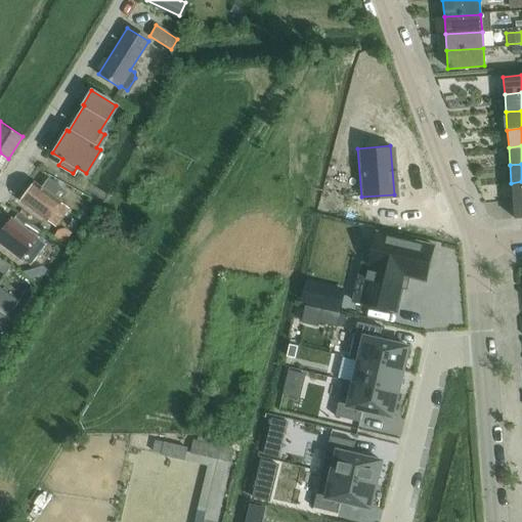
[(34,182),(19,201),(54,226),(68,208),(59,202),(59,201),(67,191),(48,179),(42,188),(34,182)]
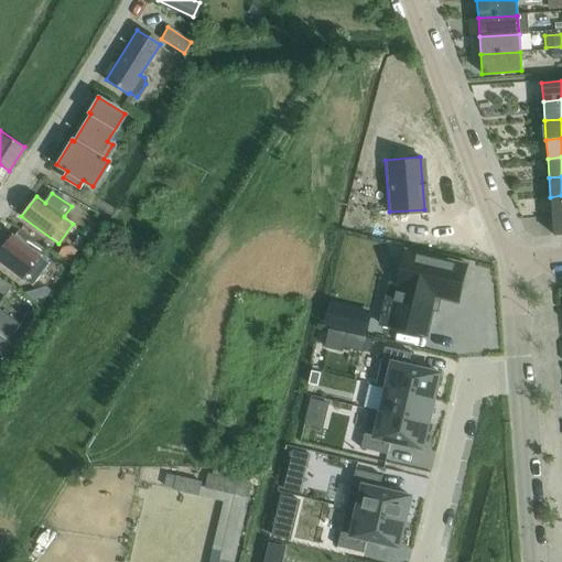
[(561,195),(550,197),(552,216),(561,215),(561,195)]
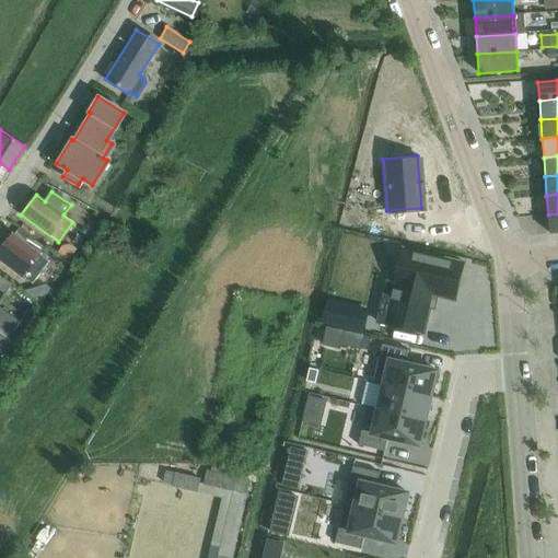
[(557,213),(548,214),(549,233),(557,232),(557,213)]
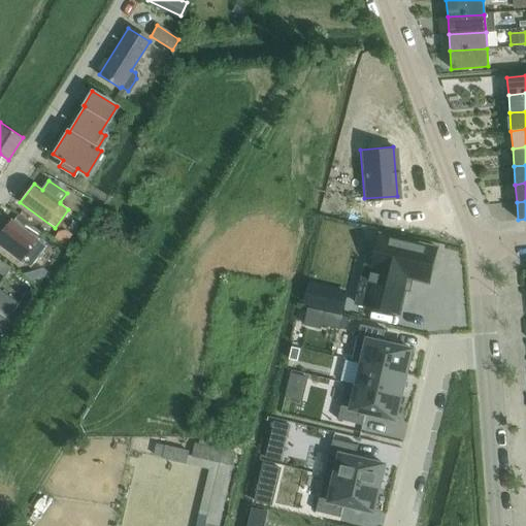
[(9,220),(0,231),(0,244),(21,261),(21,260),(29,267),(38,255),(30,249),(37,240),(35,238),(40,231),(17,214),(11,221),(9,220)]
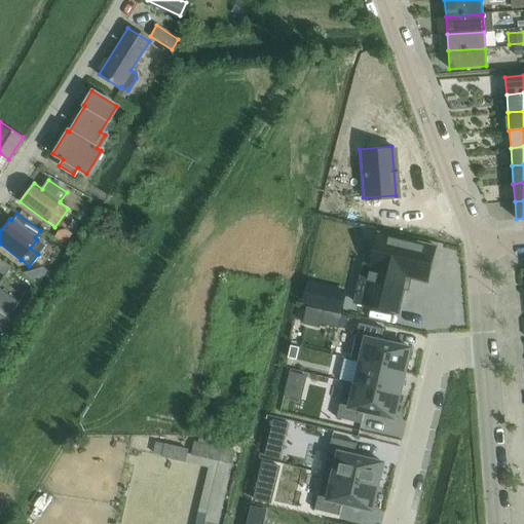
[(57,231),(53,236),(63,242),(69,233),(63,229),(57,231)]
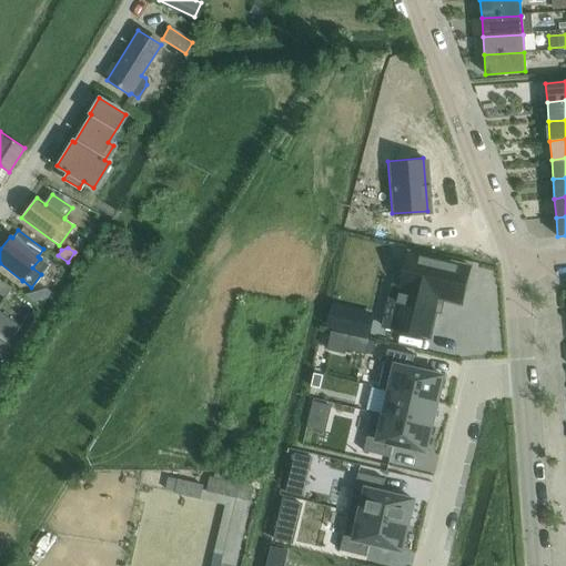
[(392,285),(382,326),(428,337),(437,299),(460,304),(468,265),(407,251),(400,286),(392,285)]
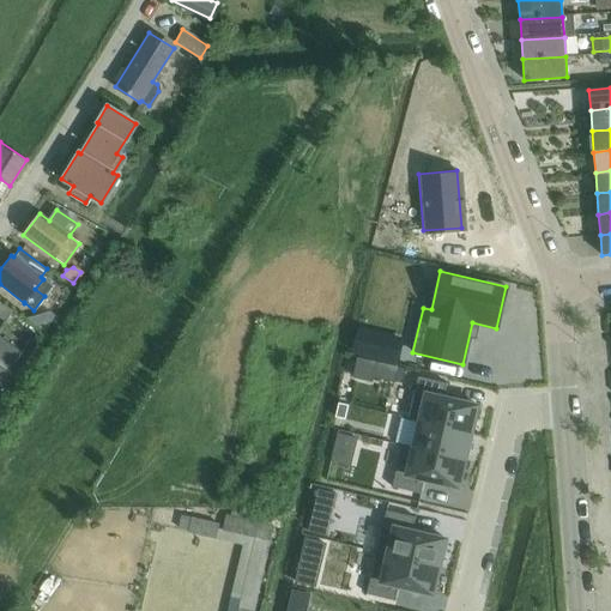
[(0,319),(4,321),(11,310),(0,302),(0,319)]
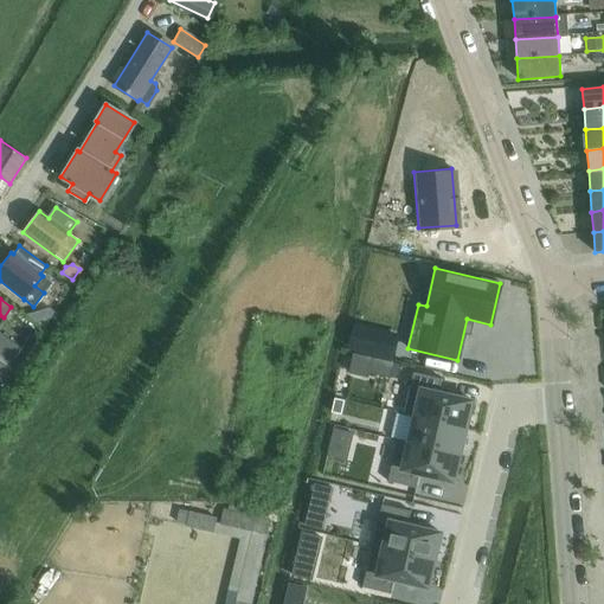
[(0,380),(8,368),(7,367),(20,347),(0,332),(0,380)]
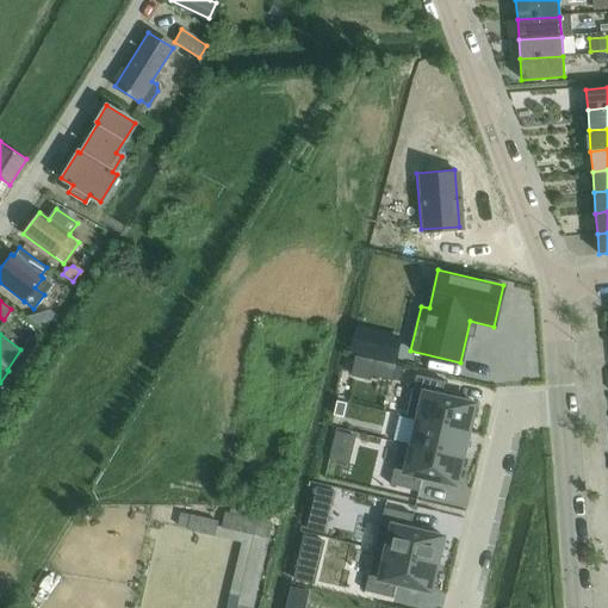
[(405,416),(405,417),(416,420),(416,419),(469,432),(476,404),(441,396),(444,382),(415,374),(405,416)]
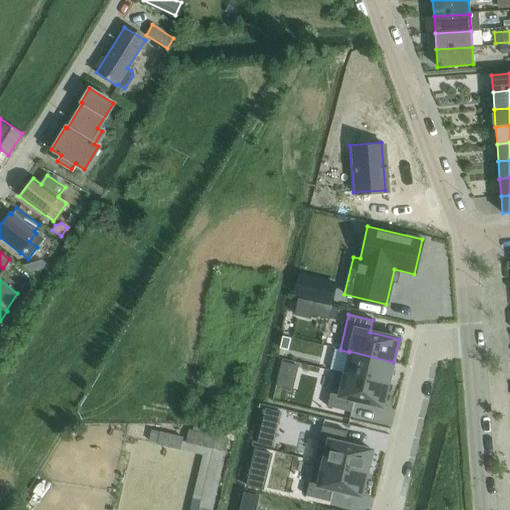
[(281,336),(279,348),(283,349),(287,350),(289,338),(281,336)]
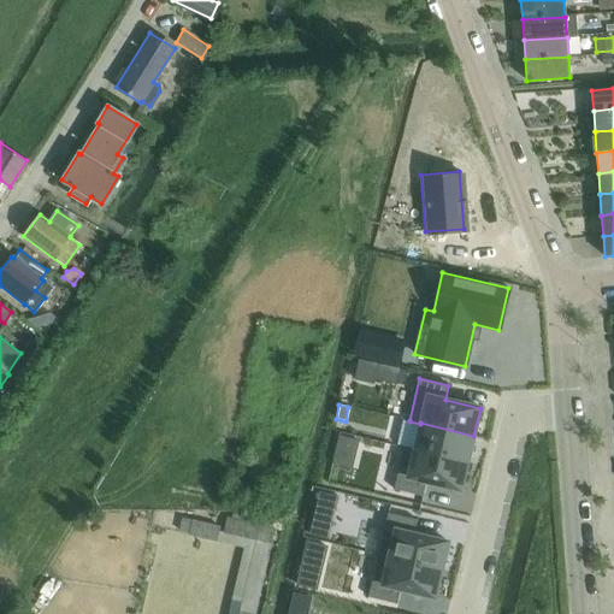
[(414,449),(414,450),(467,462),(473,436),(420,423),(420,424),(414,449)]
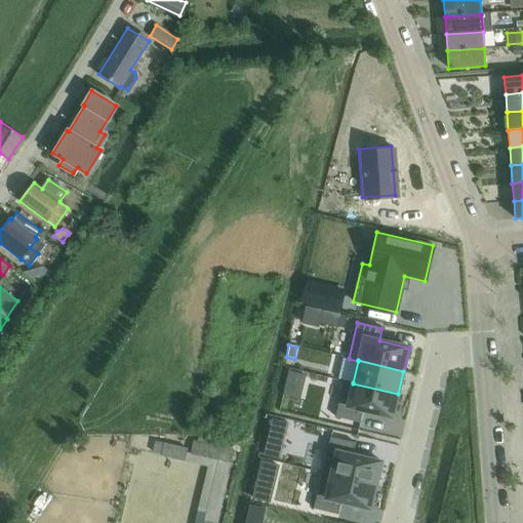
[(288,372),(286,378),(303,383),(304,376),(288,372)]
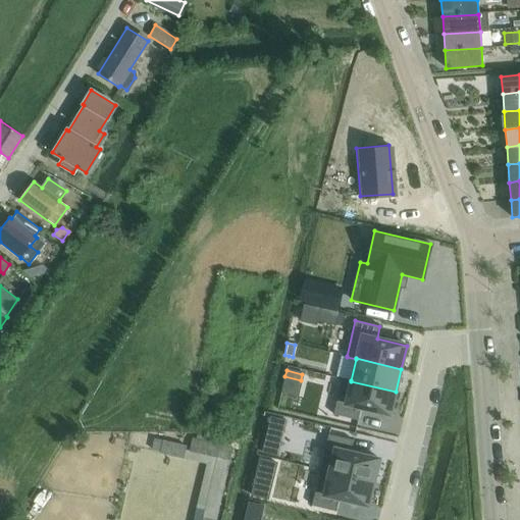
[(342,378),(332,414),(357,420),(360,408),(390,415),(396,392),(351,381),(351,380),(342,378)]
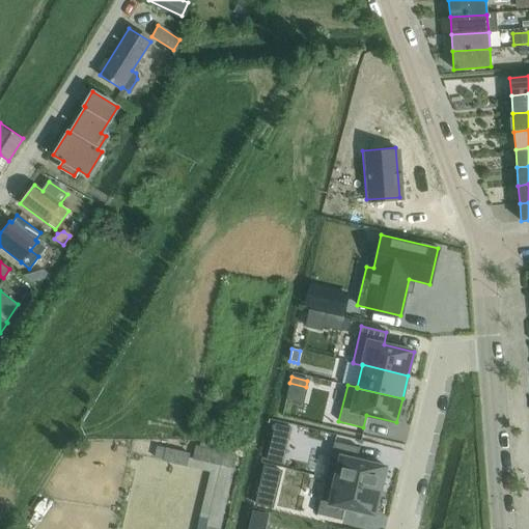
[(334,442),(325,478),(380,491),(386,467),(356,460),(359,447),(334,442)]
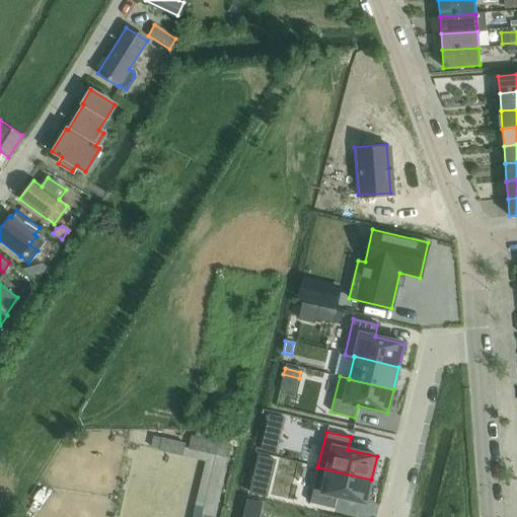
[(153,437),(151,448),(159,450),(162,439),(153,437)]
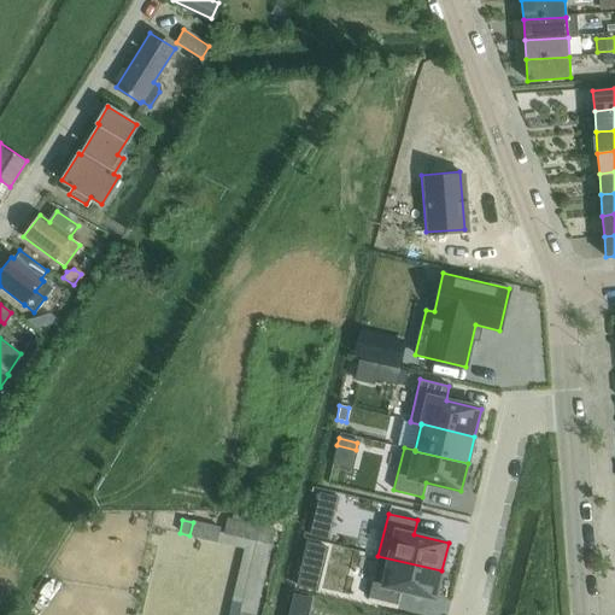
[(189,536),(189,537),(217,544),(221,528),(193,522),(189,536)]
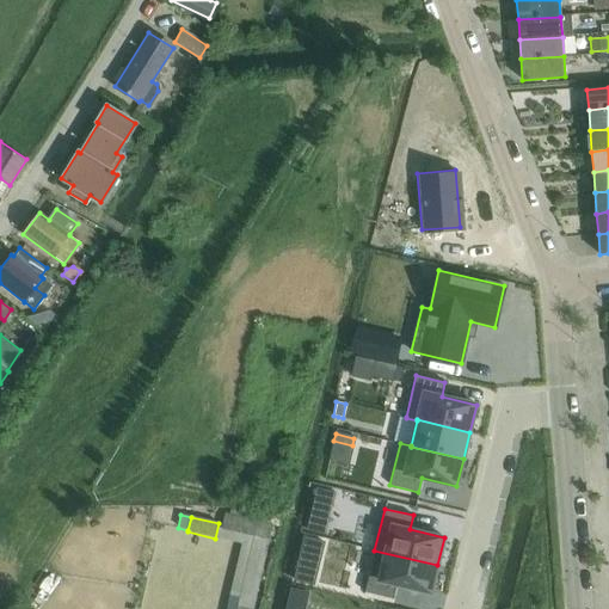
[(374,551),(364,592),(393,598),(397,585),(431,592),(437,565),(374,551)]
